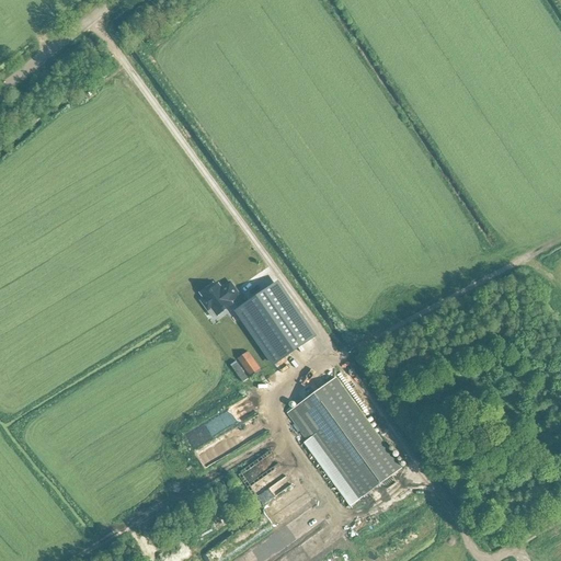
[(273,366),(317,336),(278,282),(235,311),(273,366)]
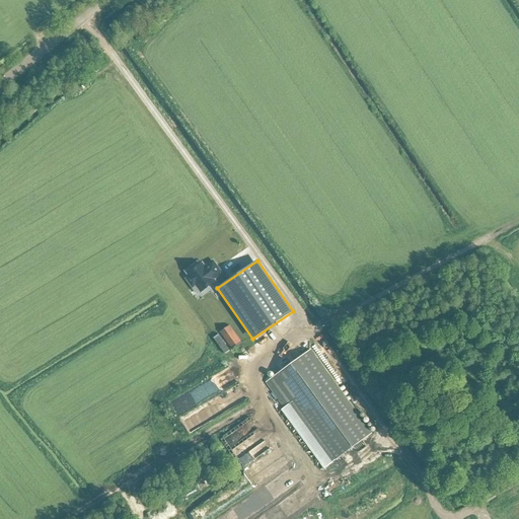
[(214,279),(222,274),(213,262),(206,268),(203,264),(200,266),(196,269),(194,266),(186,272),(190,277),(187,279),(193,287),(196,285),(201,292),(215,281),(214,279)]
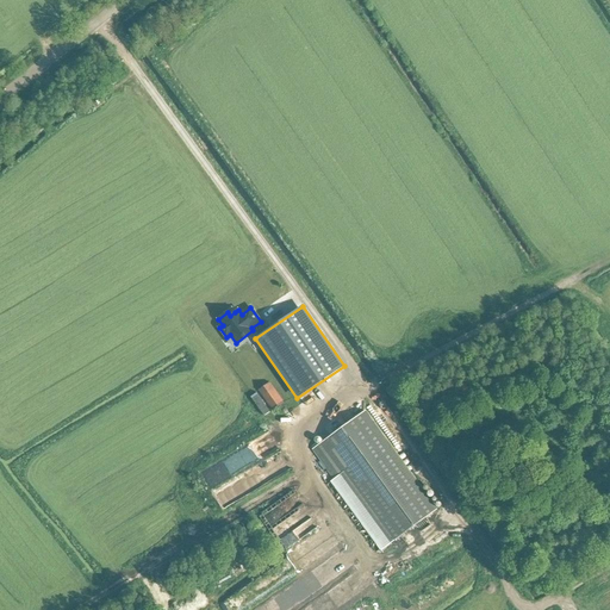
[(273,410),(285,402),(271,384),(259,392),(273,410)]
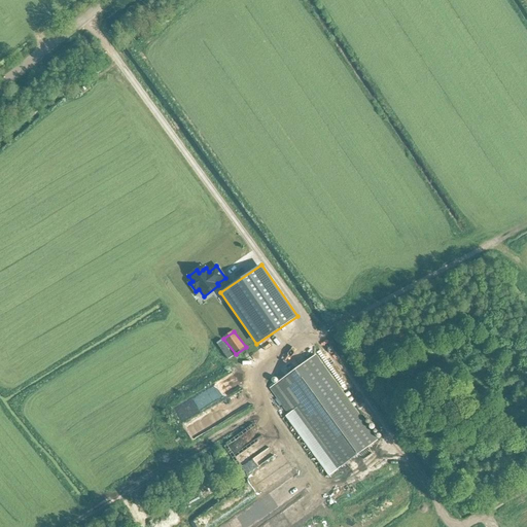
[(222,340),(216,344),(227,360),(234,357),(222,340)]
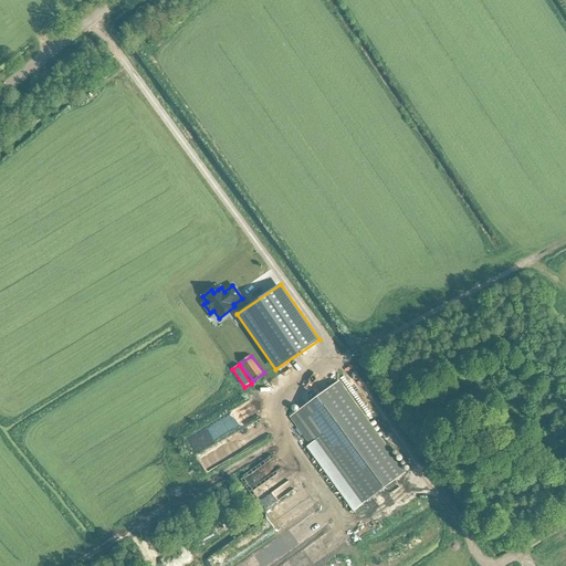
[(406,473),(339,381),(290,418),(311,447),(316,442),(362,505),(406,473)]
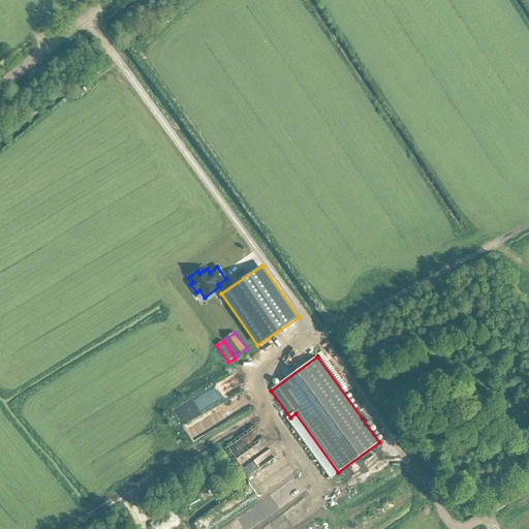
[(185,428),(194,440),(227,415),(223,410),(218,414),(213,407),(185,428)]
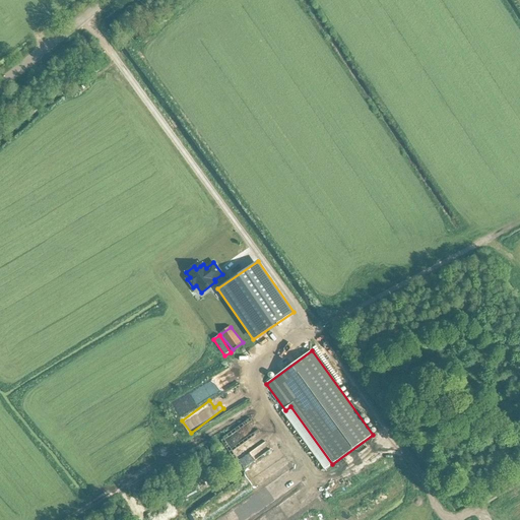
[(231,450),(239,461),(268,438),(259,427),(231,450)]
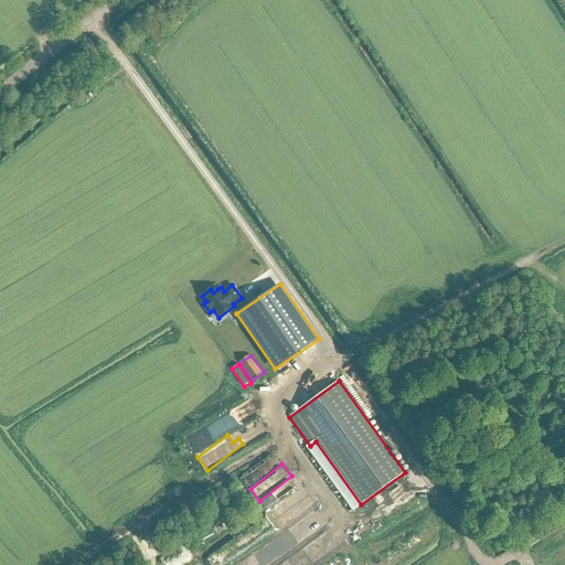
[(269,519),(304,500),(297,488),(263,507),(269,519)]
